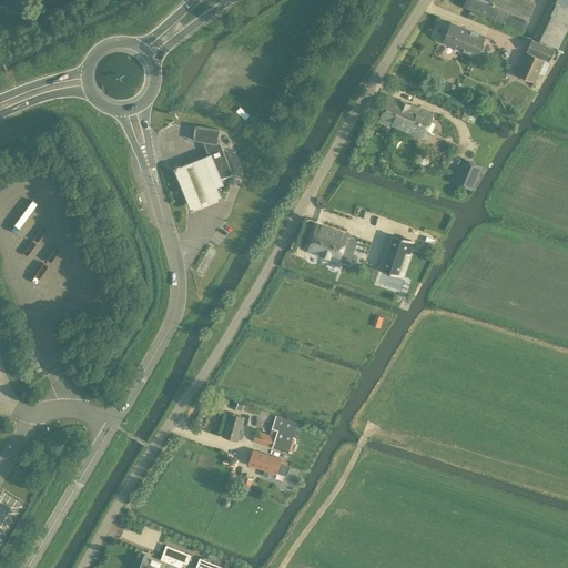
[(465,0),(463,7),(475,12),(524,32),(535,3),(526,0),(465,0)]
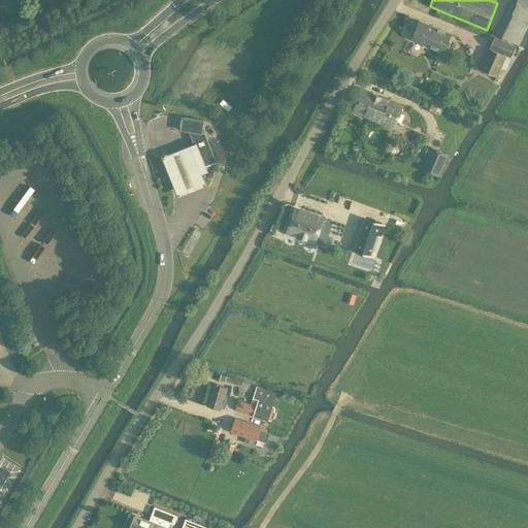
[(513,1),(500,26),(522,37),(527,24),(527,0),(519,0),(518,3),(513,1)]
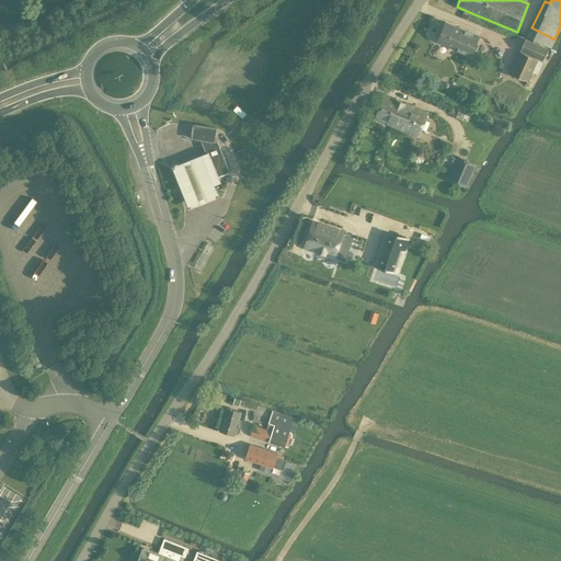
[(471,56),(480,36),(445,22),(437,42),(471,56)]
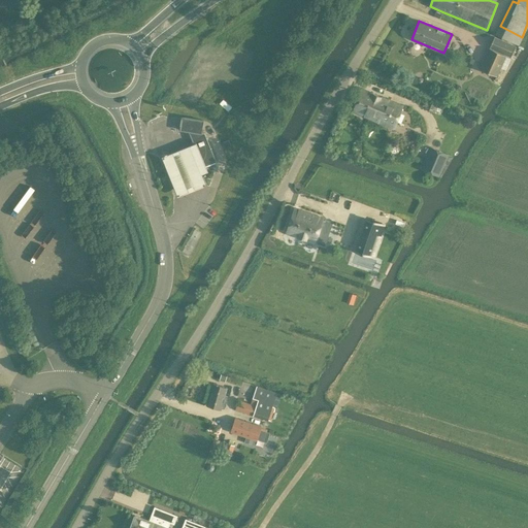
[(522,37),(500,26),(496,34),(518,45),(522,37)]
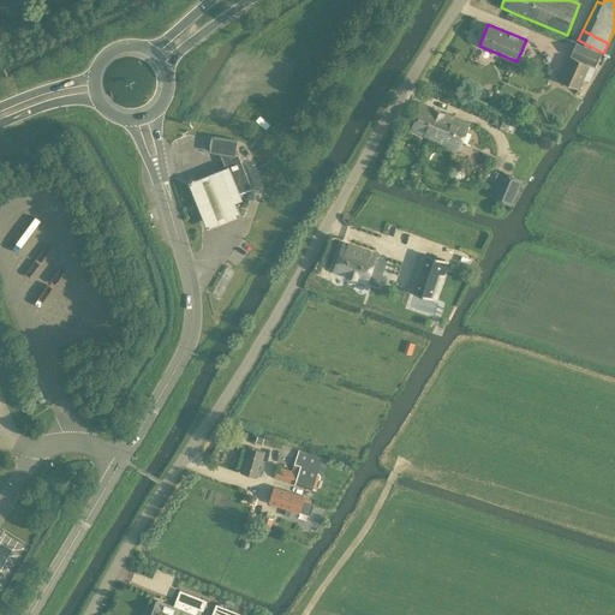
[(596,65),(601,54),(577,43),(571,55),(596,65)]
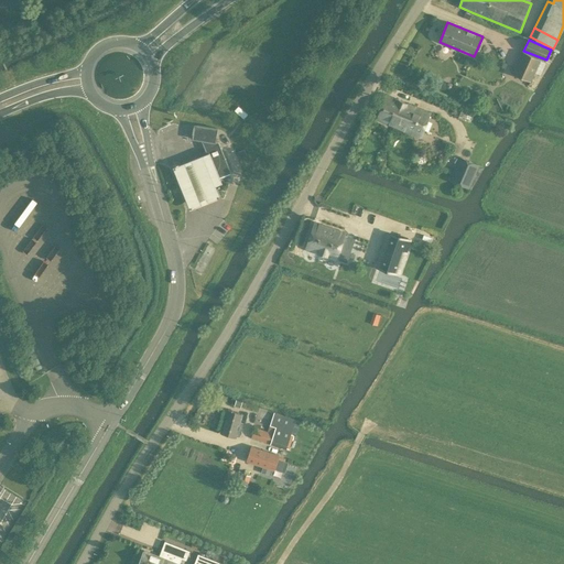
[(530,82),(540,60),(522,52),(512,74),(530,82)]
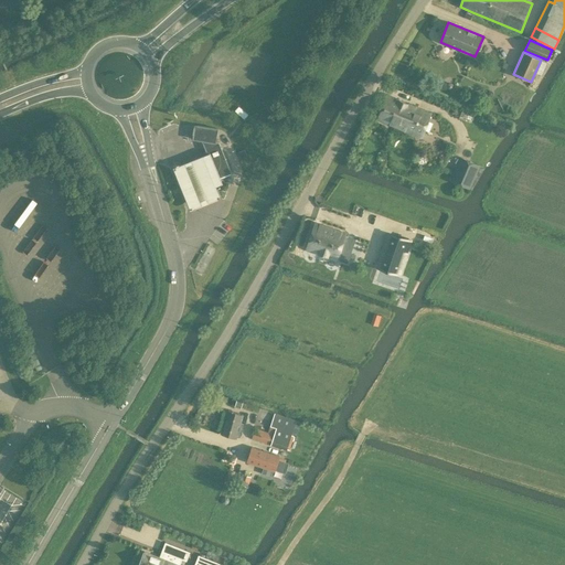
[(422,138),(432,114),(387,95),(376,119),(422,138)]
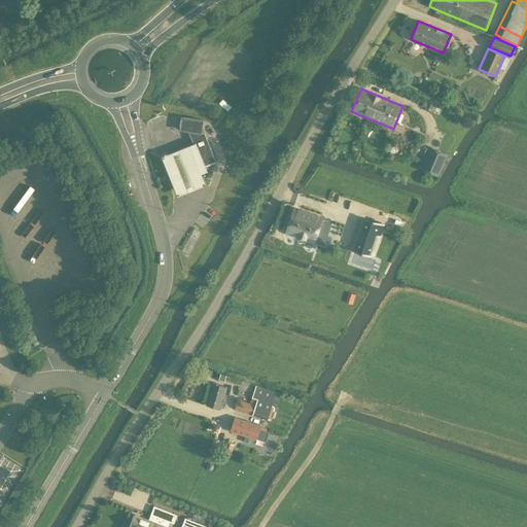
[(232,107),(223,99),(219,104),(227,111),(232,107)]
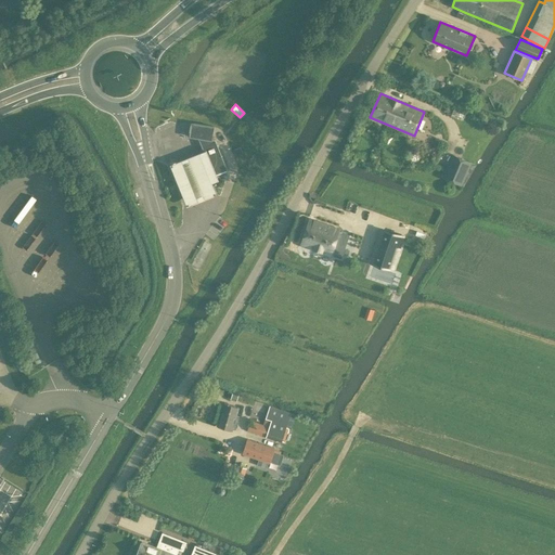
[(198,139),(213,141),(215,133),(215,127),(192,124),(191,129),(190,138),(198,139)]
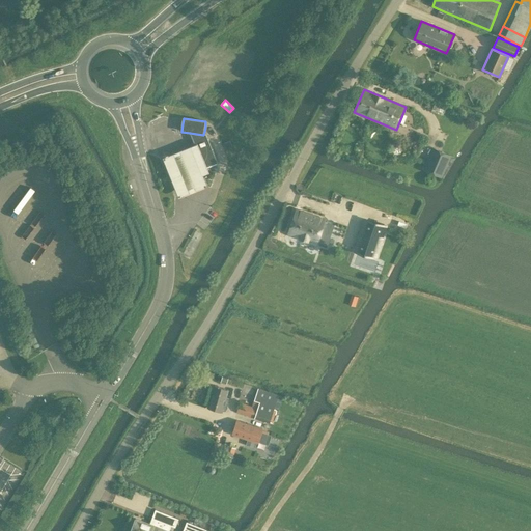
[(195,146),(195,147),(196,147),(204,167),(203,168),(204,168),(205,169),(205,168),(217,163),(217,164),(218,164),(218,163),(218,162),(217,162),(206,135),(203,135),(190,133),(195,145),(195,146)]
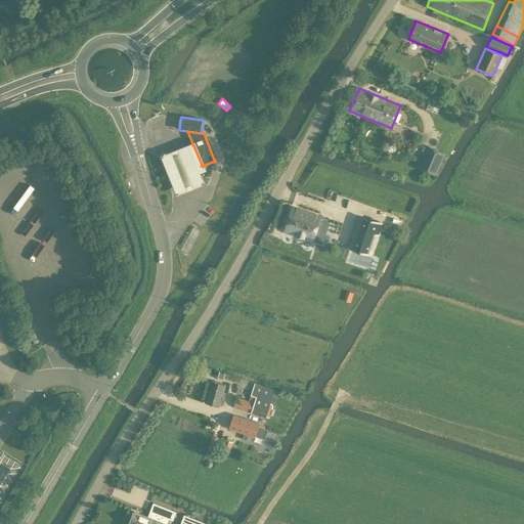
[(162,153),(159,154),(174,193),(178,191),(189,187),(202,182),(198,172),(200,171),(205,169),(194,140),(187,142),(174,147),(162,153)]
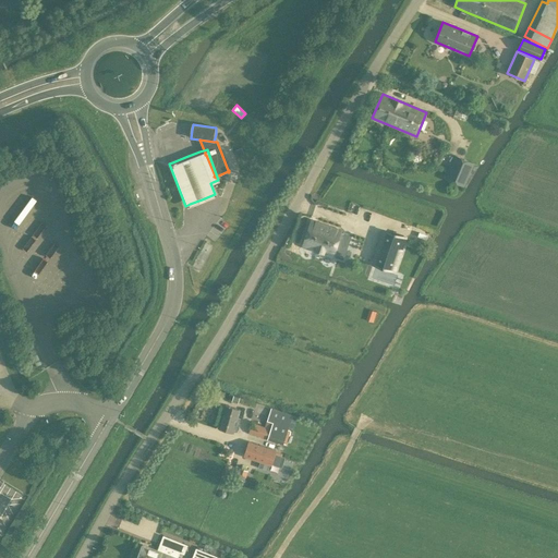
[(451,162),(445,178),(463,185),(470,171),(451,162)]
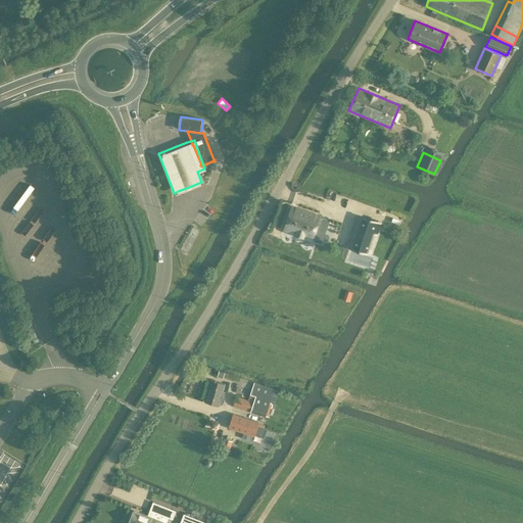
[(22,207),(37,185),(30,181),(16,203),(22,207)]
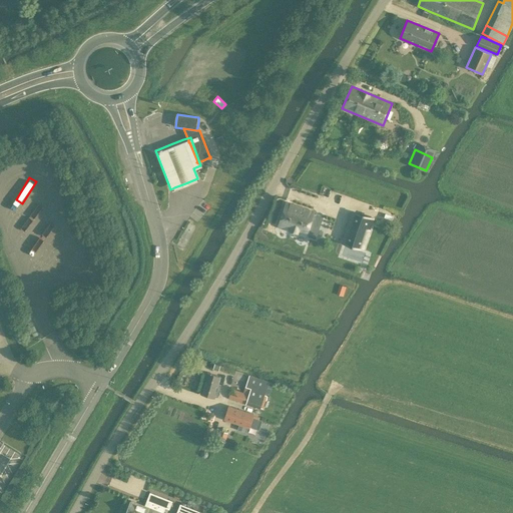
[(41,209),(43,206),(34,198),(21,215),(25,219),(19,226),(30,234),(46,213),(41,209)]
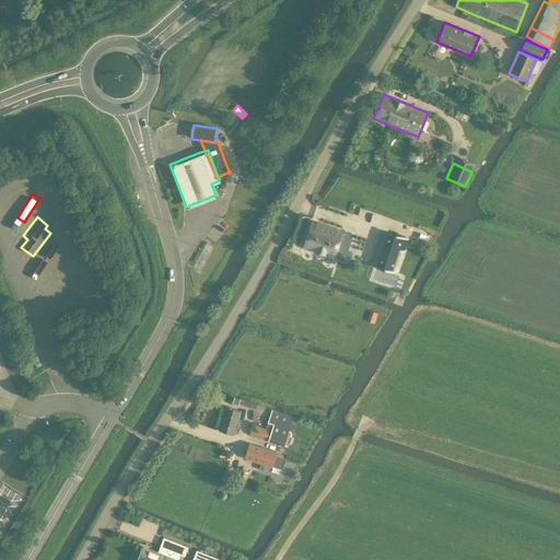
[(312,221),(303,247),(334,258),(335,257),(336,258),(336,259),(345,263),(352,237),(345,234),(343,236),(341,235),(343,232),(312,221)]
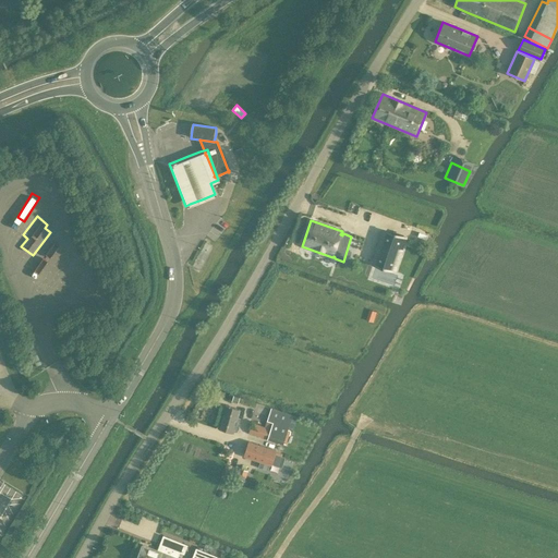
[(404,238),(384,230),(372,264),(392,271),(404,238)]
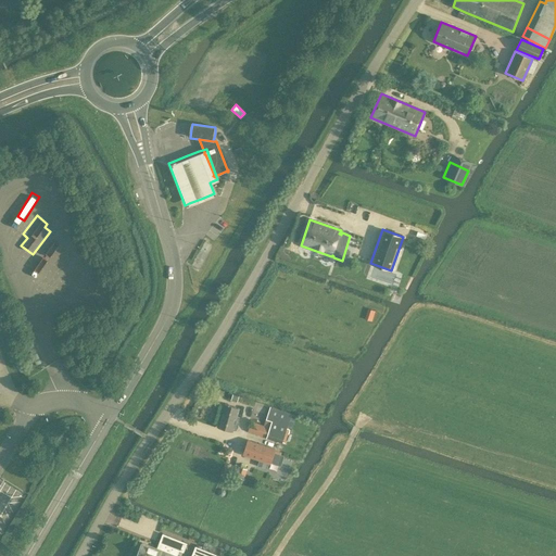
[(42,277),(62,251),(52,243),(33,269),(42,277)]
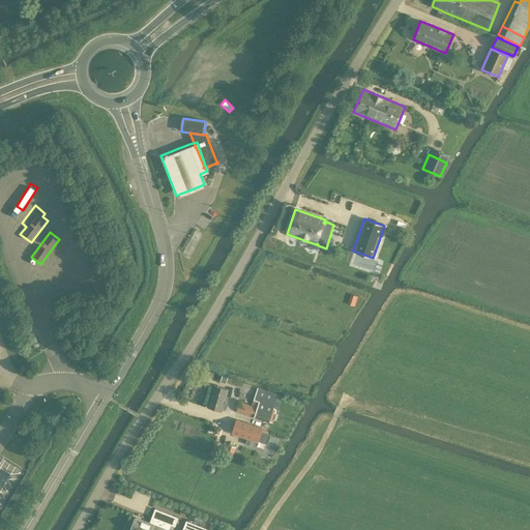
[(39,275),(52,281),(66,253),(55,247),(39,275)]
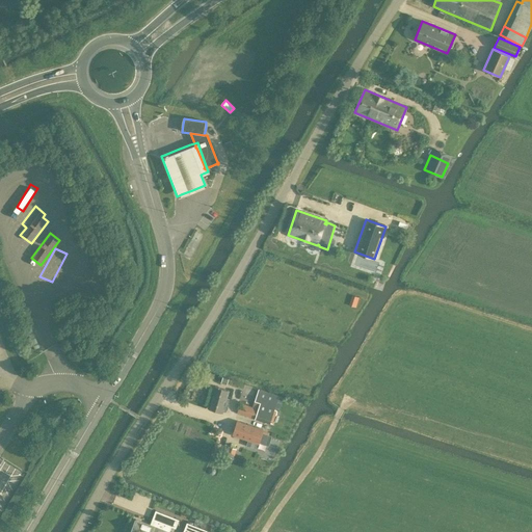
[(355,308),(360,298),(353,296),(350,306),(355,308)]
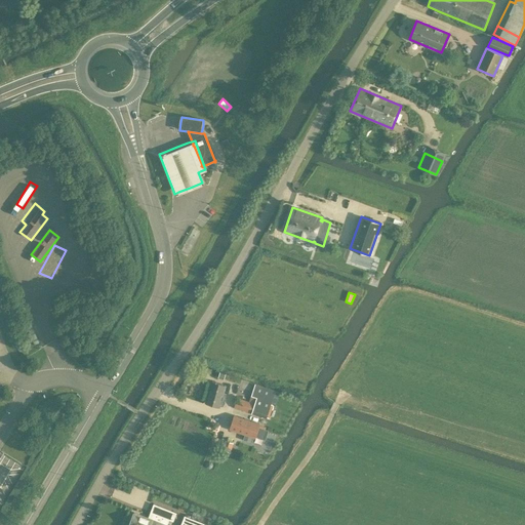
[(232,395),(237,379),(232,377),(227,393),(232,395)]
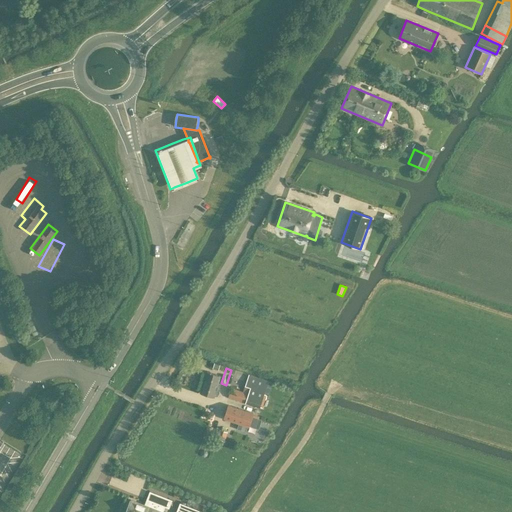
[(221,376),(207,372),(200,393),(214,397),(215,395),(217,396),(220,386),(218,385),(221,376)]
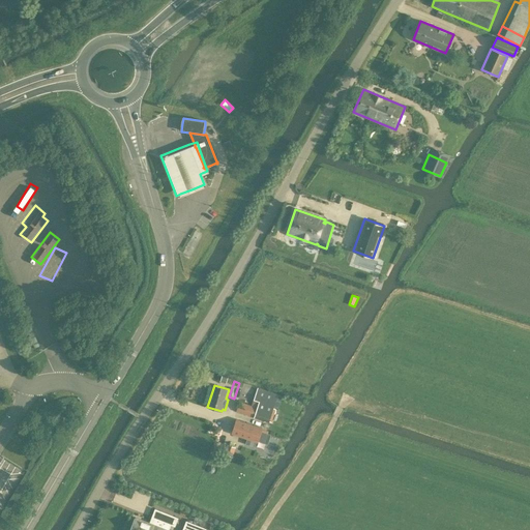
[(258,388),(254,401),(259,402),(257,408),(239,403),(236,411),(269,421),(277,394),(258,388)]
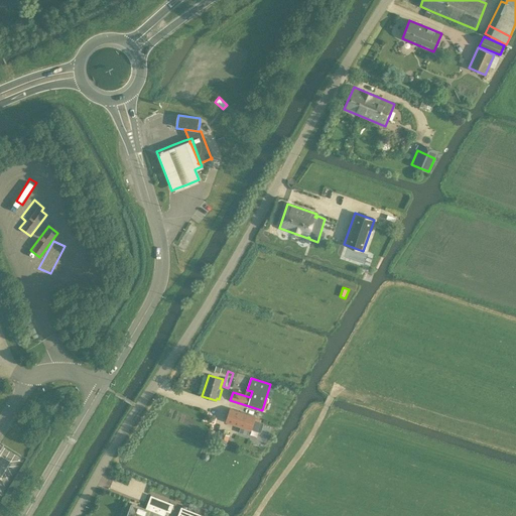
[(230,409),(226,422),(250,429),(251,428),(258,430),(260,422),(254,420),(255,417),(230,409)]
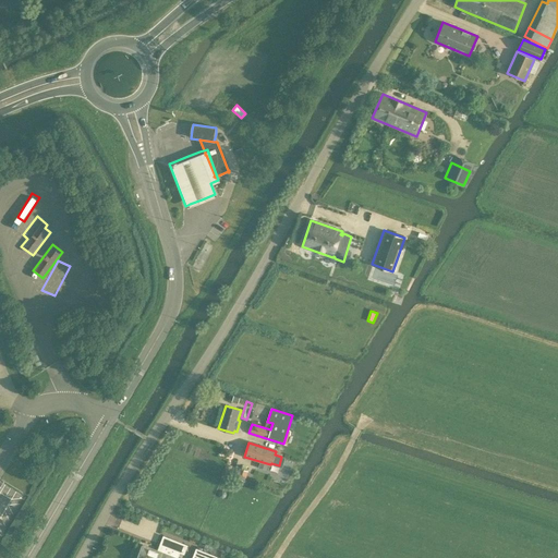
[(239,469),(235,477),(245,481),(247,471),(239,469)]
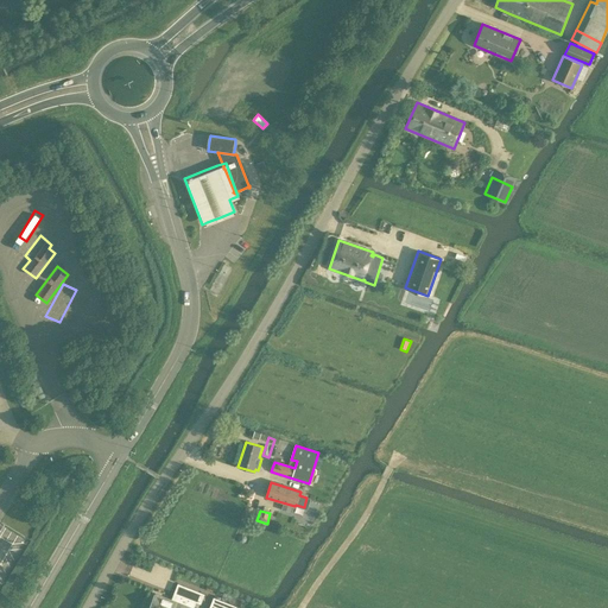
[(189,607),(192,601),(196,602),(201,603),(204,594),(183,586),(176,602),(154,594),(149,607),(189,607)]
